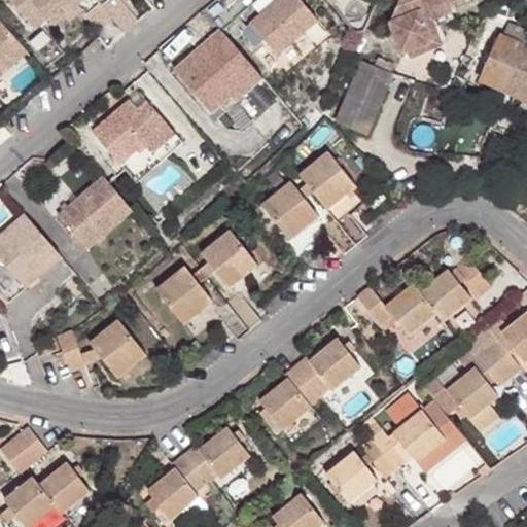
[(100,6),(94,0),(11,0),(36,28),(47,18),(58,8),(66,18),(77,7),(83,14),(100,34),(113,22),(100,6)]
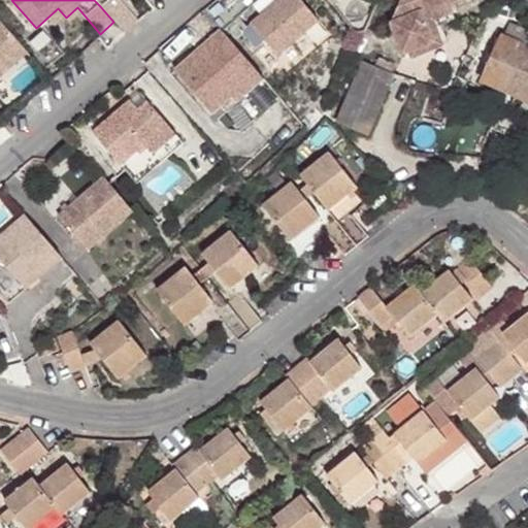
[(119,0),(106,0),(100,6),(113,22),(124,34),(138,23),(119,0)]
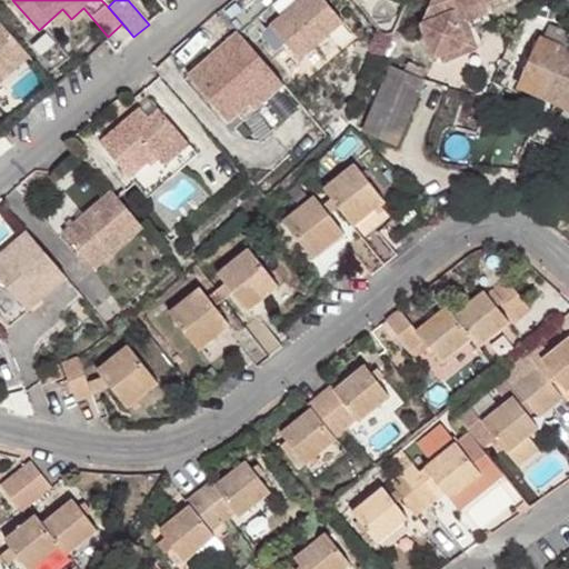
[(321,0),(300,0),(270,27),(300,61),(343,25),(321,0)]
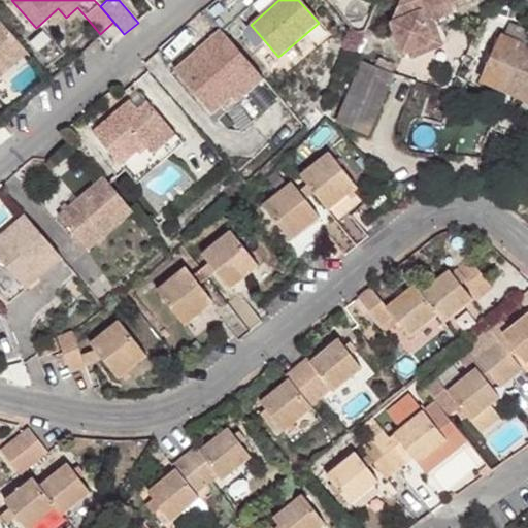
[(401,0),(392,25),(405,55),(409,53),(434,42),(427,24),(453,13),(451,7),(466,0),(401,0)]
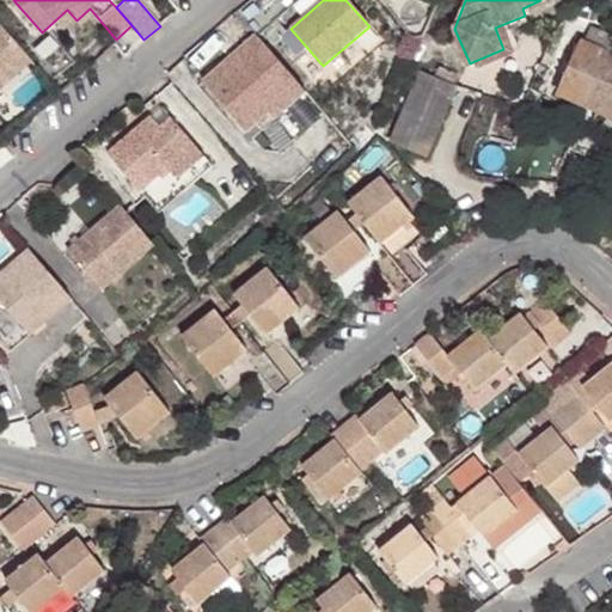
[(90,8),(77,20),(84,29),(97,17),(90,8)]
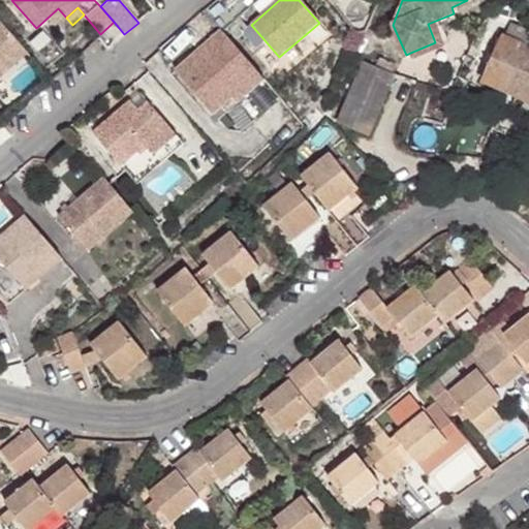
[(58,8),(48,18),(56,27),(66,18),(58,8)]
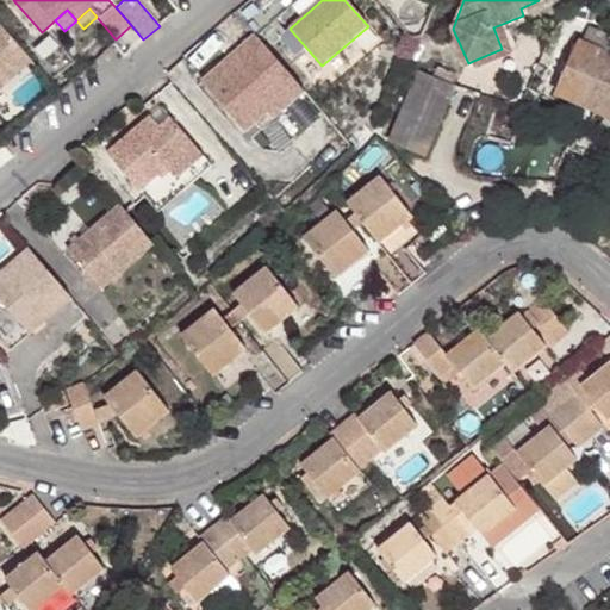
[(0,25),(0,86),(0,73),(24,53),(0,25)]
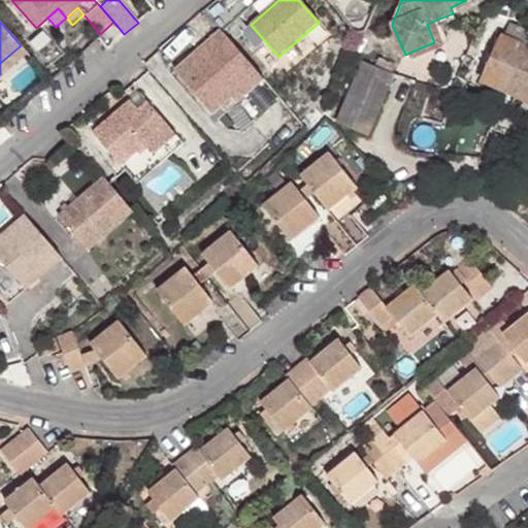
[(500,36),(481,78),(527,99),(527,47),(525,46),(527,38),(527,30),(510,24),(504,37),(500,36)]
